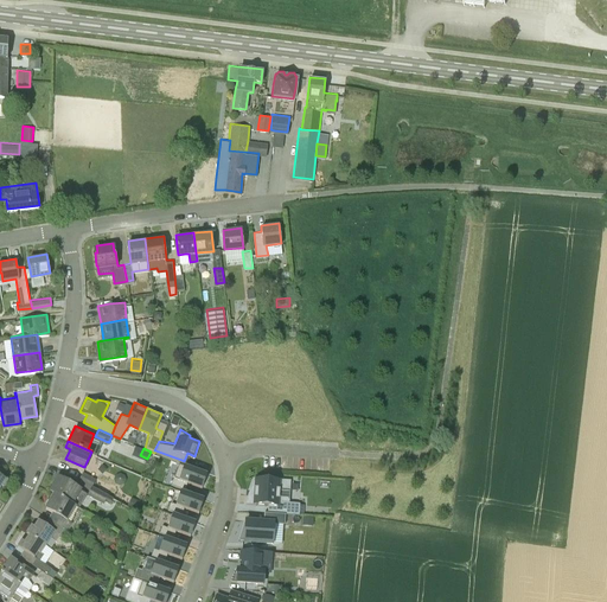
[(189,480),(203,486),(208,472),(185,463),(180,478),(174,475),(172,482),(180,486),(186,487),(189,480)]
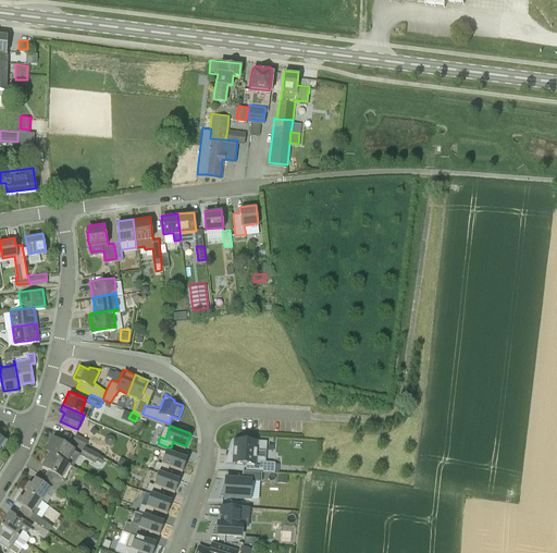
[(72,439),(84,445),(87,438),(76,431),(72,439)]
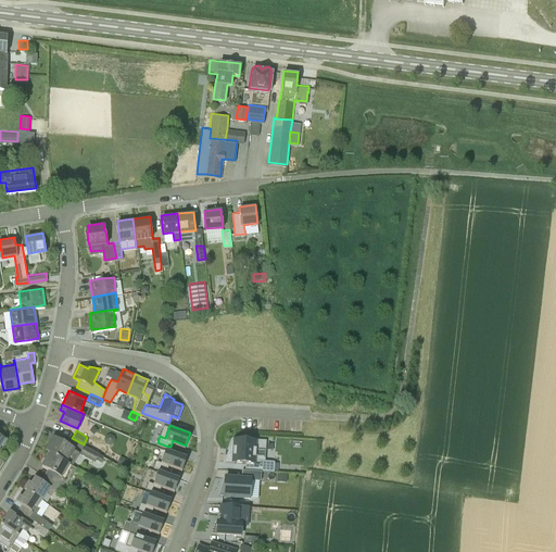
[(49,450),(66,461),(74,447),(53,435),(46,448),(49,450)]
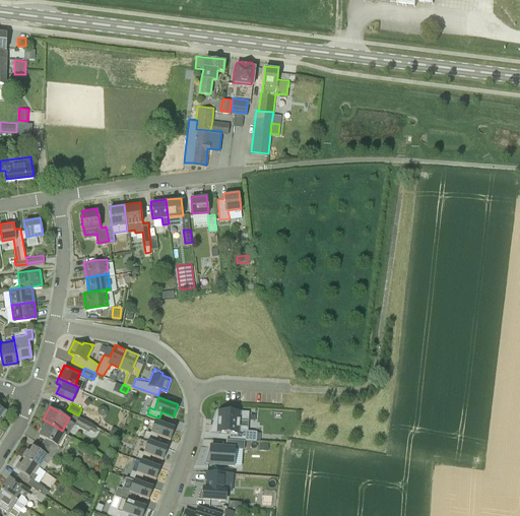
[(249,410),(241,409),(218,408),(214,416),(216,416),(216,422),(213,422),(210,429),(230,430),(229,437),(244,438),(256,439),(257,430),(248,429),(248,424),(240,424),(237,424),(237,418),(240,418),(248,418),(249,410)]
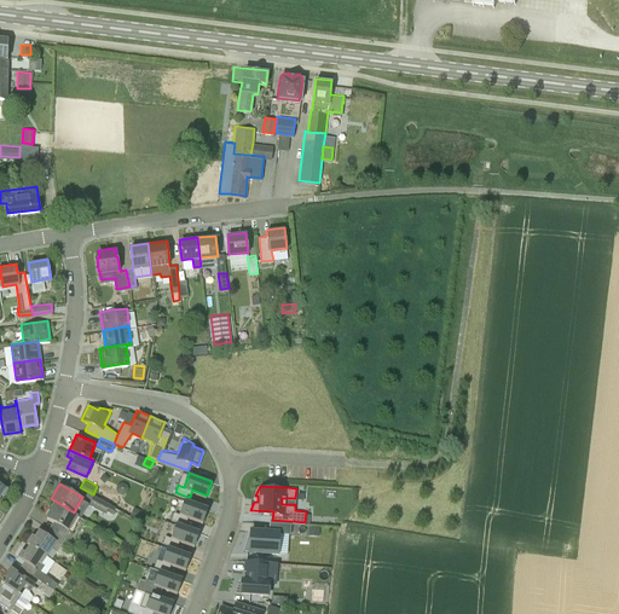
[(106,509),(109,504),(93,494),(90,500),(88,500),(88,502),(94,505),(105,511),(106,509)]
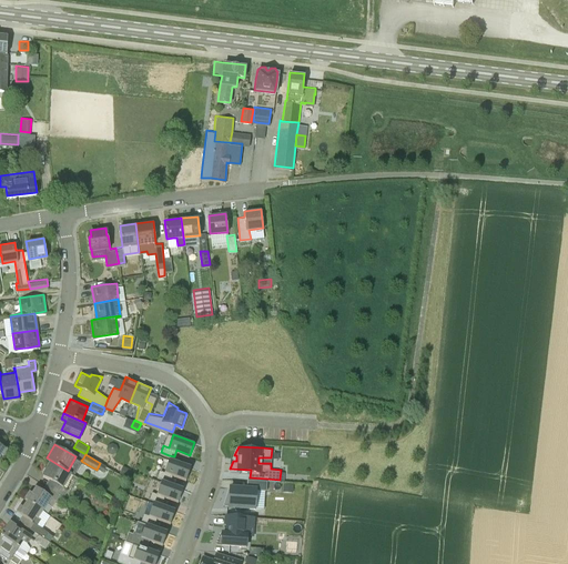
[(173,472),(186,477),(191,464),(170,456),(165,469),(160,467),(158,474),(165,476),(171,479),(173,472)]
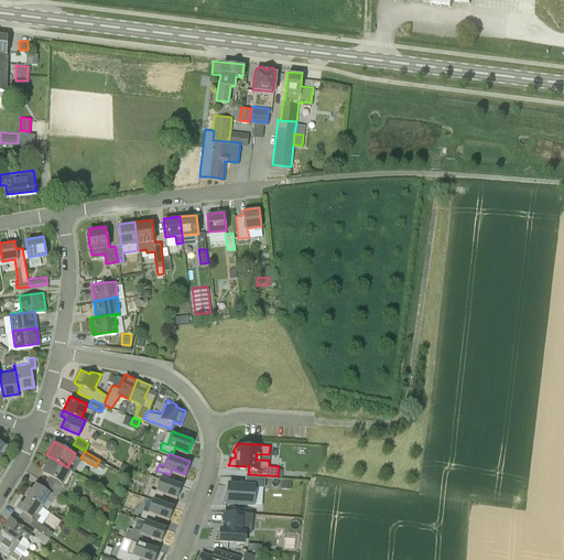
[(63,481),(71,469),(67,467),(50,456),(42,470),(49,474),(45,480),(55,486),(62,491),(63,492),(67,484),(63,481)]
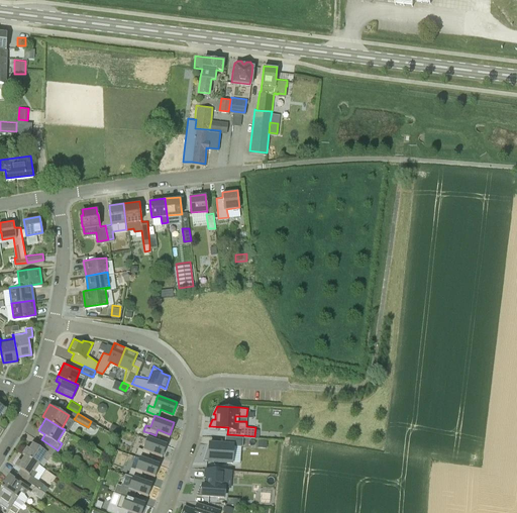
[(111,422),(108,428),(116,432),(119,426),(111,422)]
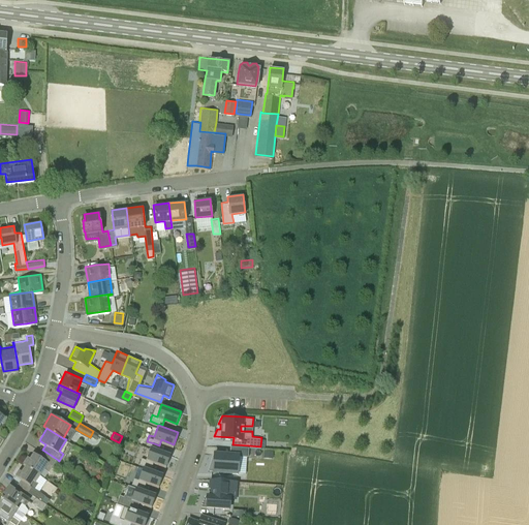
[(213,452),(208,468),(238,471),(239,454),(248,455),(248,445),(232,444),(229,444),(229,453),(213,452)]
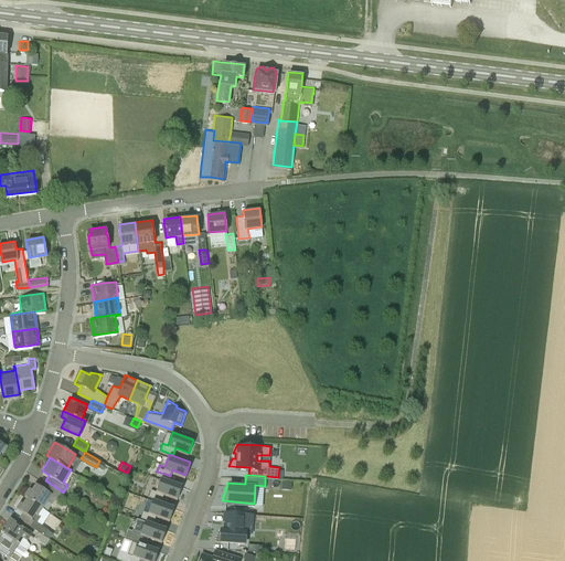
[(164,491),(178,496),(182,484),(161,476),(156,488),(151,487),(149,494),(157,496),(162,498),(164,491)]
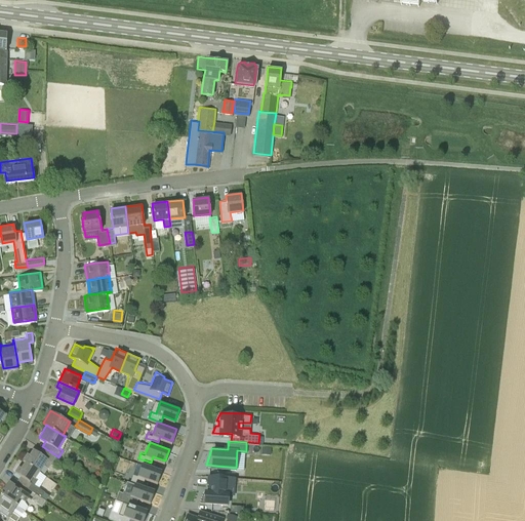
[(40,469),(44,463),(51,452),(42,446),(39,451),(33,448),(30,453),(27,452),(23,457),(40,469)]
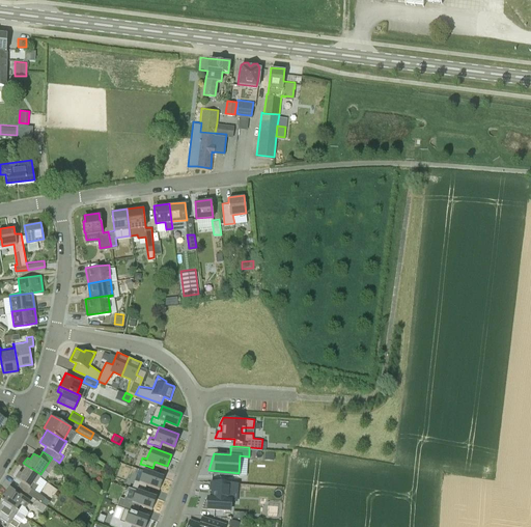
[(35,482),(40,474),(23,463),(23,464),(26,466),(22,472),(19,470),(15,476),(21,479),(18,484),(30,494),(34,489),(30,486),(33,481),(35,482)]
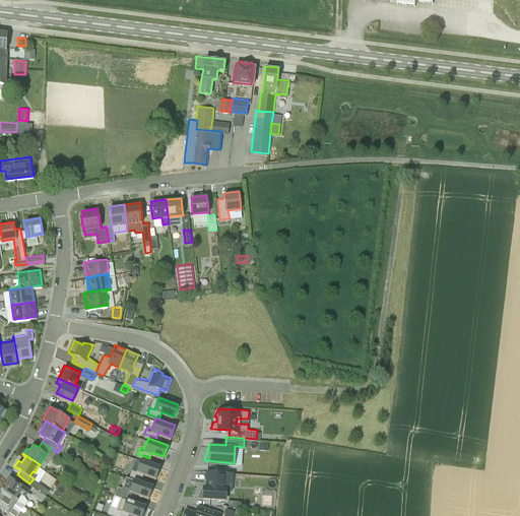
[(144,471),(156,476),(160,464),(141,457),(136,469),(132,467),(130,473),(137,476),(142,477),(144,471)]
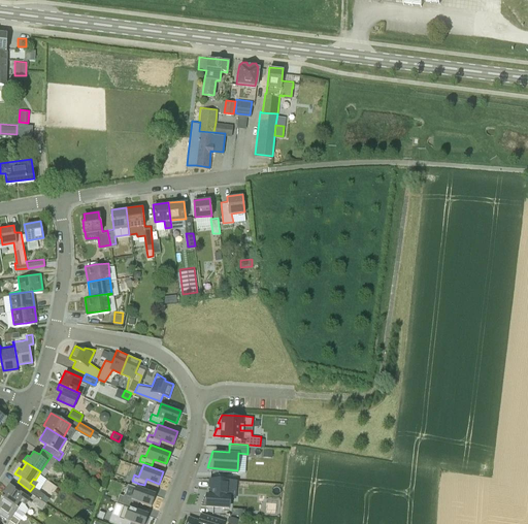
[(206,491),(202,501),(206,501),(229,503),(229,493),(227,492),(227,485),(235,485),(236,478),(210,477),(209,484),(211,484),(211,492),(206,491)]
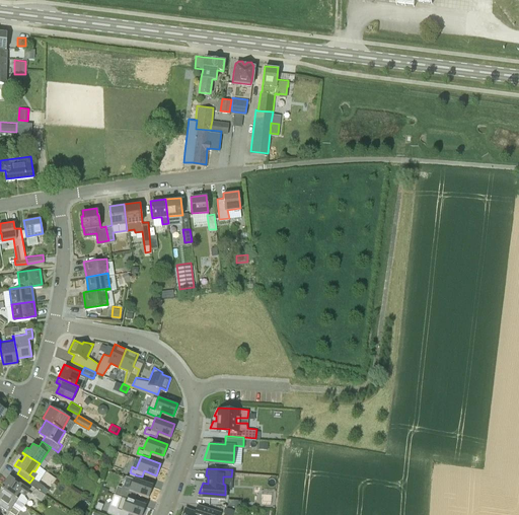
[(27,488),(17,481),(9,475),(0,488),(17,498),(18,497),(18,496),(20,492),(23,495),(27,488)]
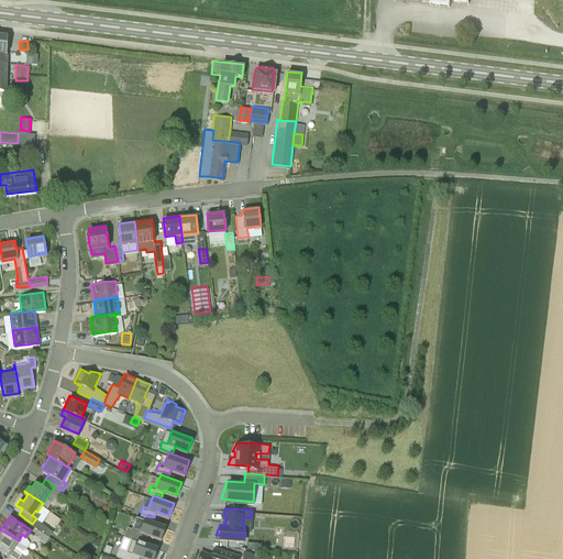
[(148,533),(162,538),(166,525),(144,517),(140,530),(135,528),(132,535),(141,538),(145,539),(148,533)]
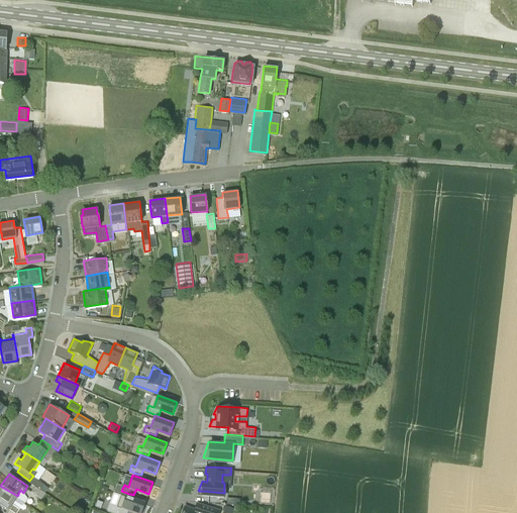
[(45,491),(34,484),(30,490),(41,497),(45,491)]
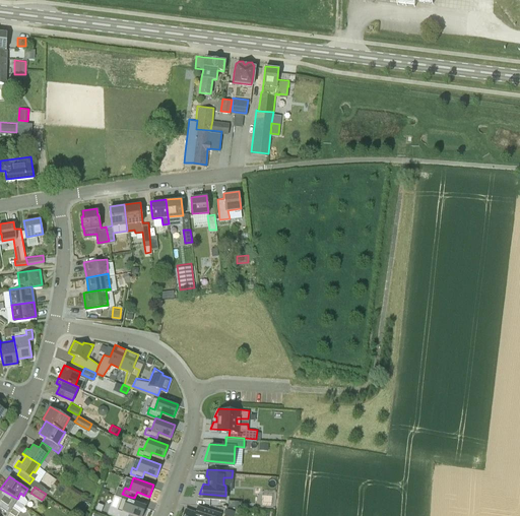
[(17,500),(17,499),(0,489),(0,512),(6,515),(16,515),(23,504),(17,500)]
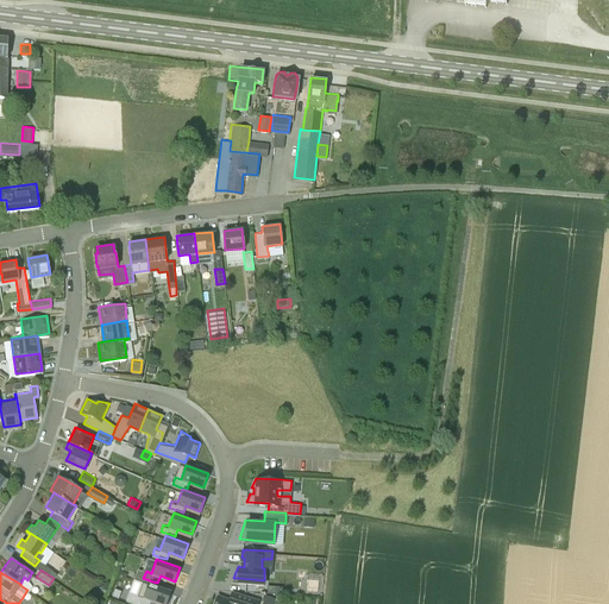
[(137,595),(164,603),(165,603),(171,591),(143,580),(137,595)]
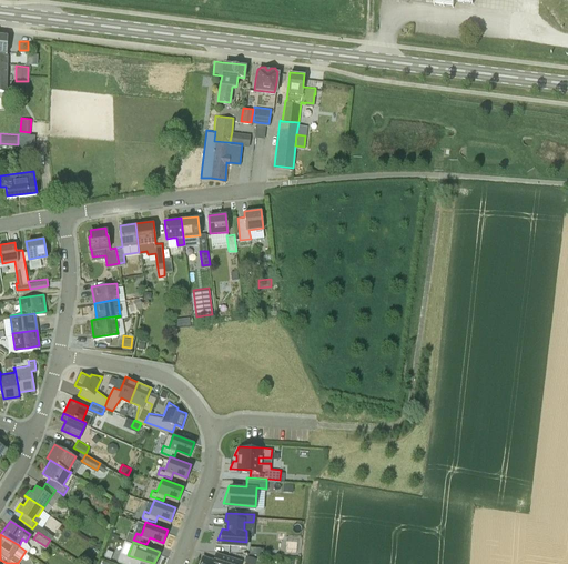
[(199,563),(239,563),(241,559),(220,552),(217,557),(216,557),(214,559),(202,554),(199,563)]
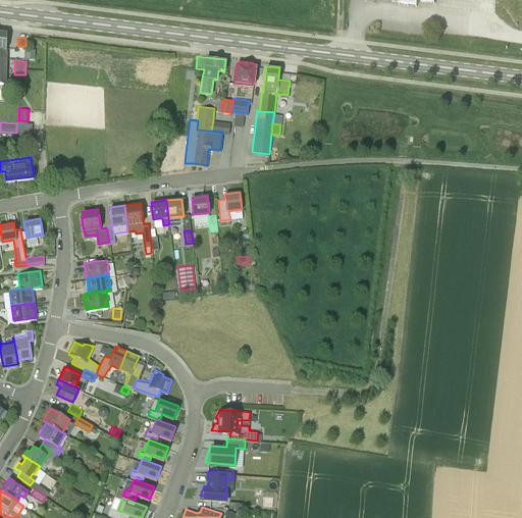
[(224,516),(231,517),(232,517),(236,511),(227,508),(224,516)]
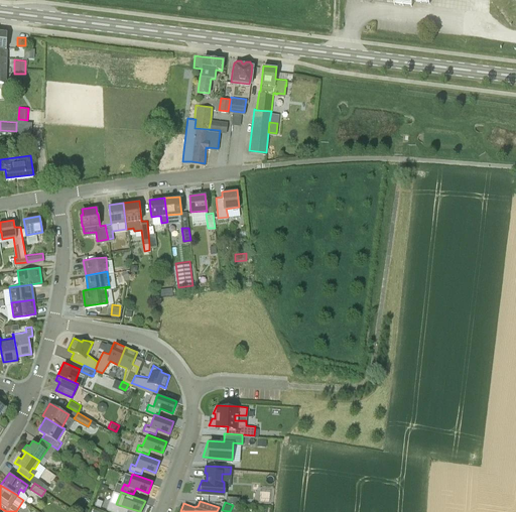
[(77,509),(80,511),(86,511),(89,508),(83,503),(77,509)]
